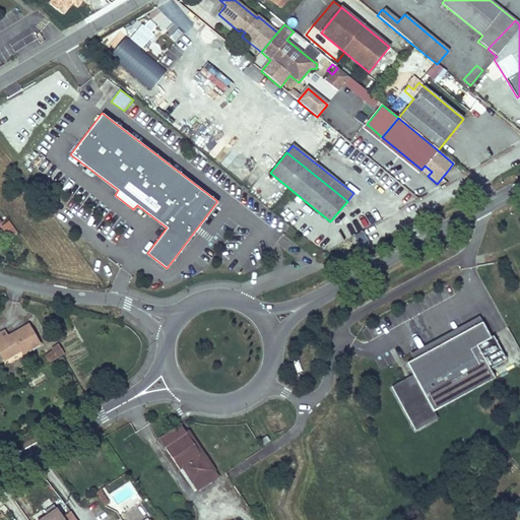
[(263,181),(270,173),(266,171),(260,179),(263,181)]
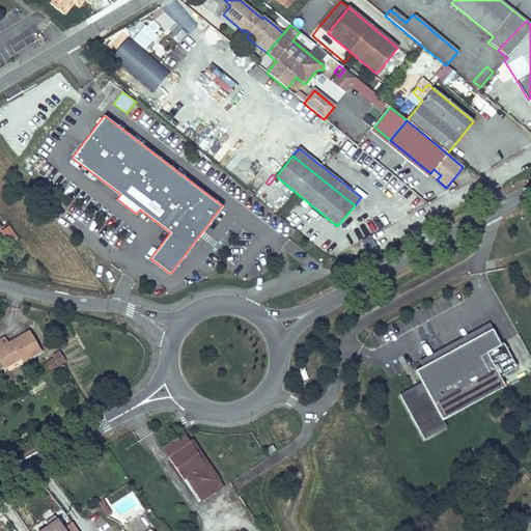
[(362,218),(358,222),(366,230),(370,227),(362,218)]
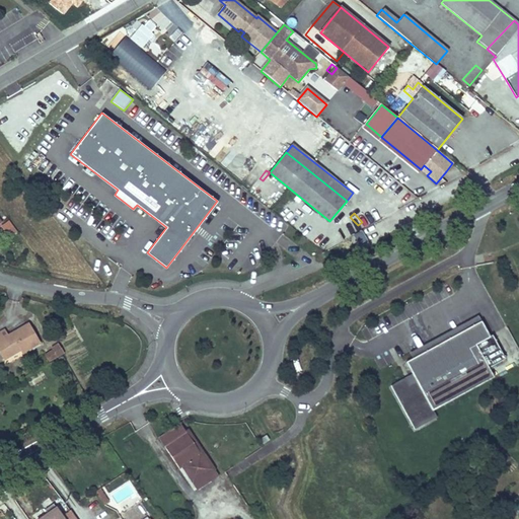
[(12,227),(9,222),(2,227),(6,232),(12,227)]
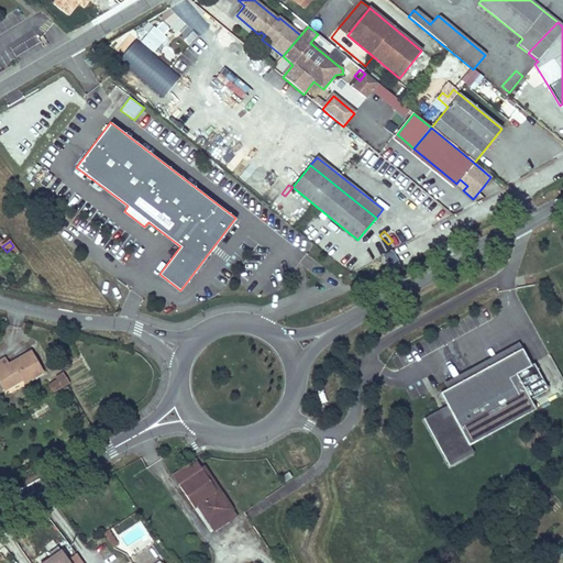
[(443,420),(440,414),(424,422),(449,465),(472,452),(470,449),(529,416),(522,405),(529,401),(548,392),(533,365),(530,367),(521,351),(441,396),(448,409),(452,416),(443,420)]
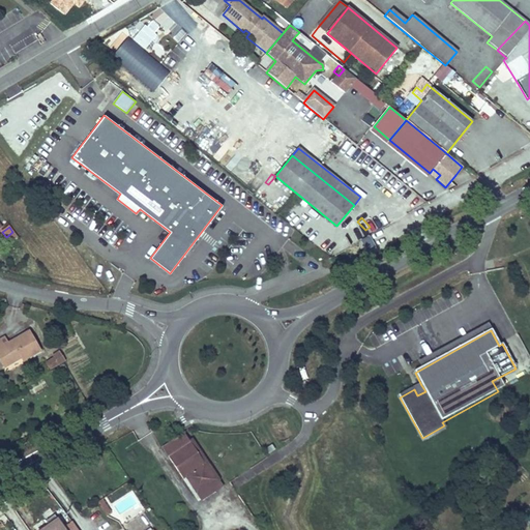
[(4,337),(0,340),(0,357),(5,366),(22,357),(24,360),(39,351),(28,332),(8,344),(4,337)]
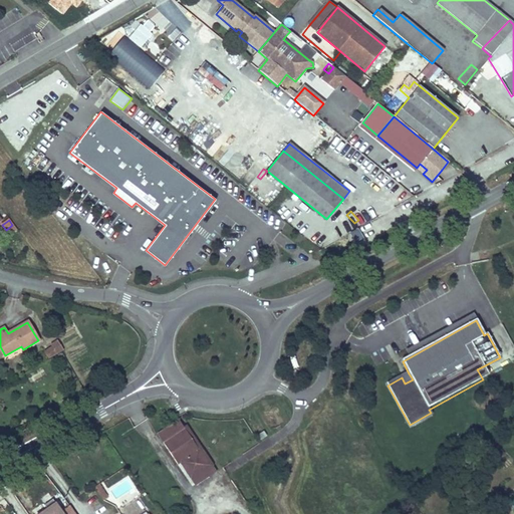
[(513,348),(513,347),(502,325),(487,333),(500,357),(513,348)]
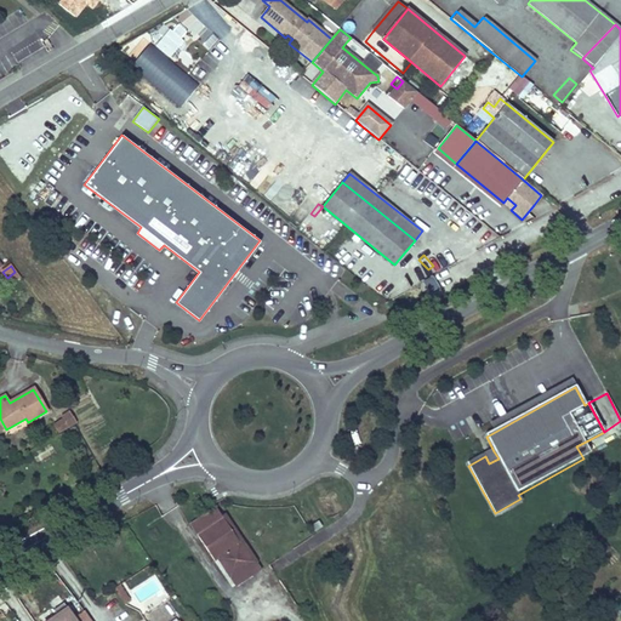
[(63,420),(53,425),(57,433),(67,427),(68,428),(77,423),(70,412),(62,417),(63,420)]
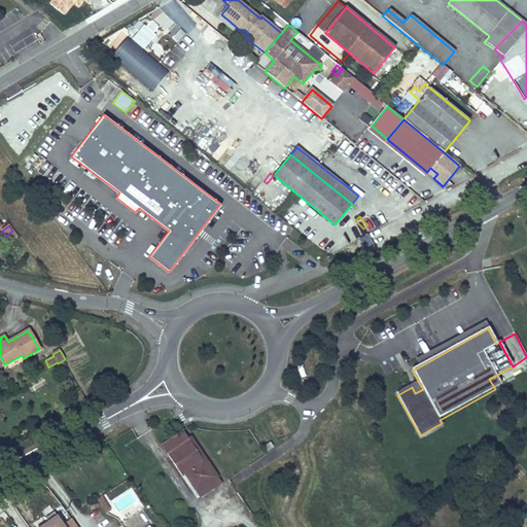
[(501,385),(495,376),(489,379),(495,389),(501,385)]
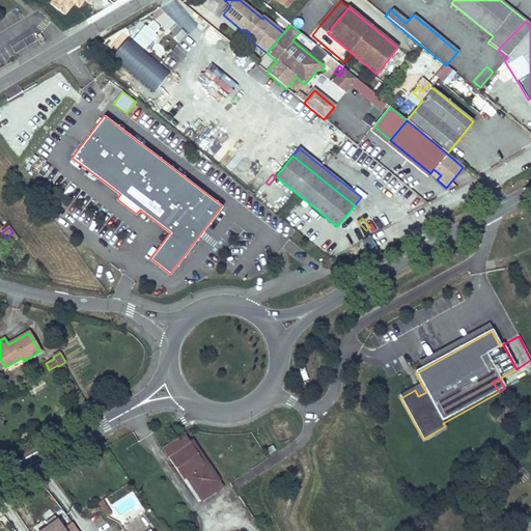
[(426,392),(422,386),(415,390),(418,396),(426,392)]
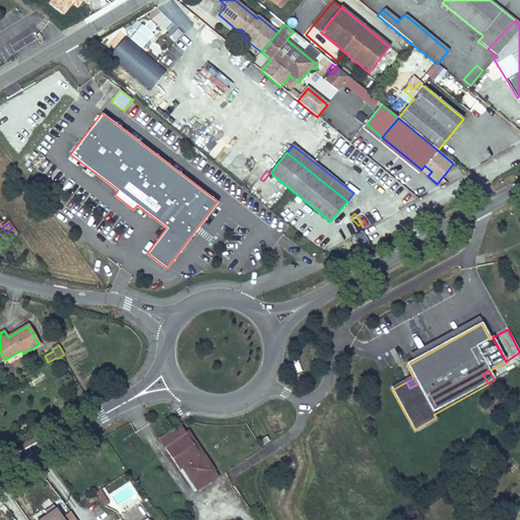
[(416,433),(438,420),(436,417),(414,430),(416,433)]
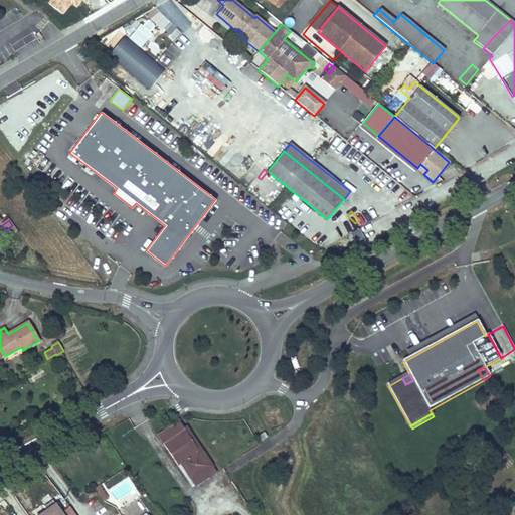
[(185,430),(164,445),(178,466),(181,464),(191,479),(209,467),(209,466),(206,462),(208,460),(203,453),(201,455),(185,430)]
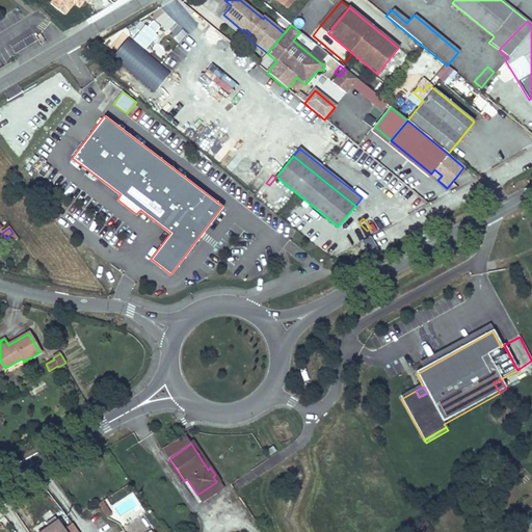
[(265,451),(267,455),(275,450),(272,446),(265,451)]
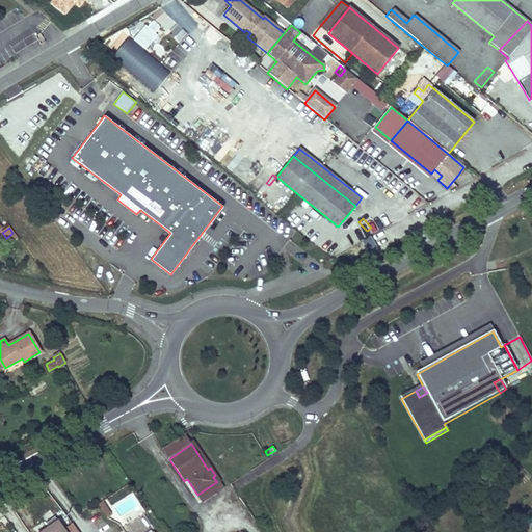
[(221,489),(216,482),(197,495),(203,502),(221,489)]
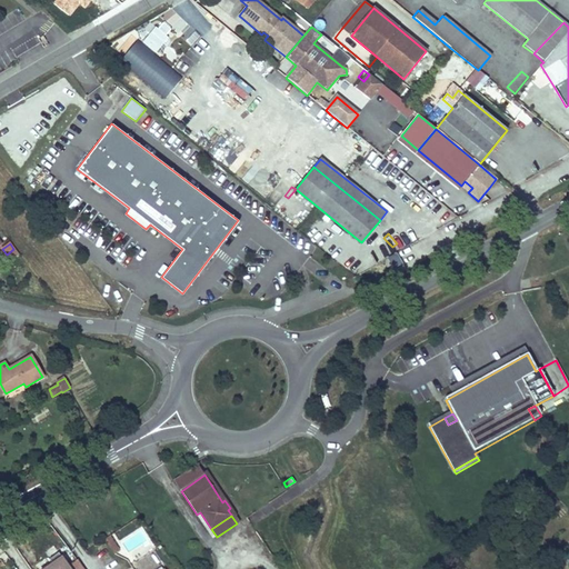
[(105,539),(110,547),(116,543),(110,536),(105,539)]
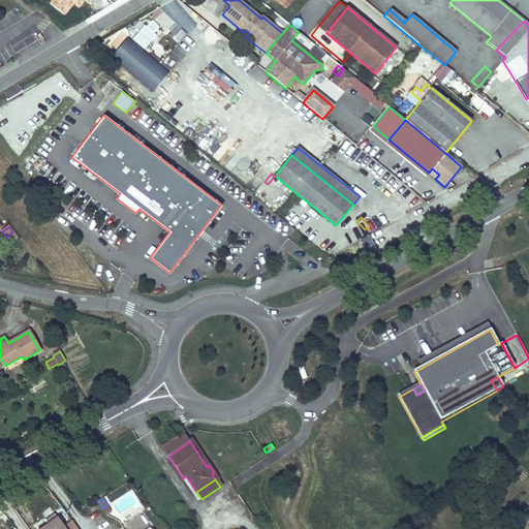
[(107,505),(102,508),(106,515),(112,511),(107,505)]
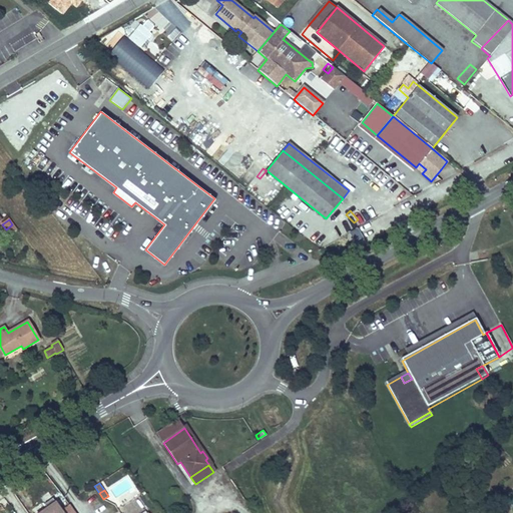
[(74,512),(61,494),(33,512),(74,512)]
